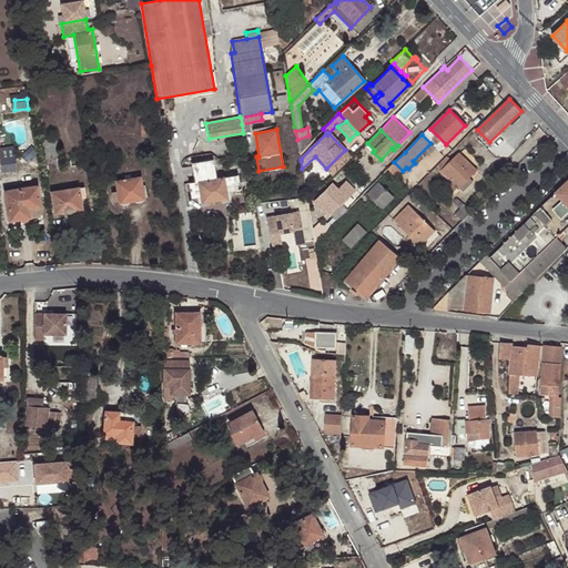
[(351,155),(345,150),(326,169),(333,174),(351,155)]
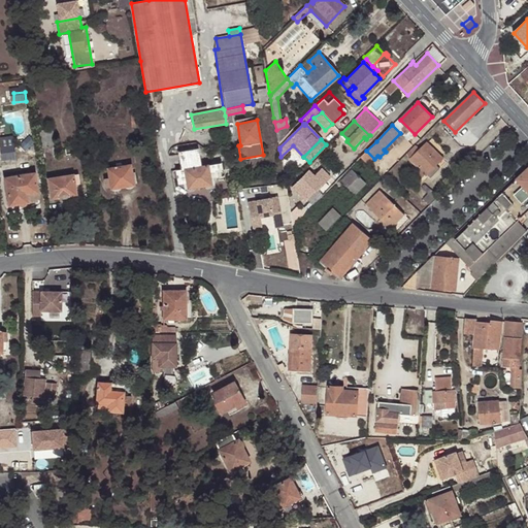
[(10,144),(11,150),(11,151),(14,158),(32,157),(30,141),(10,144)]
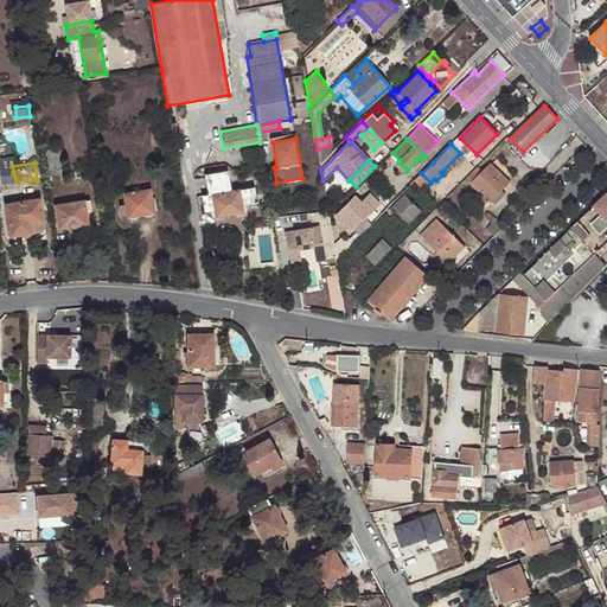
[(484,172),(478,167),(474,171),(468,177),(474,181),(472,184),(479,190),(473,197),(483,206),(490,199),(493,204),(505,193),(500,189),(508,183),(491,165),(484,172)]
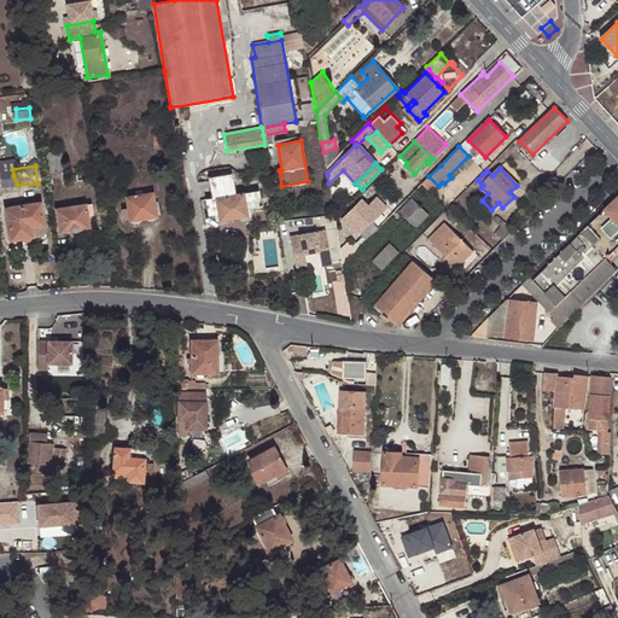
[(483,174),(487,170),(487,169),(476,179),(477,180),(483,174)]
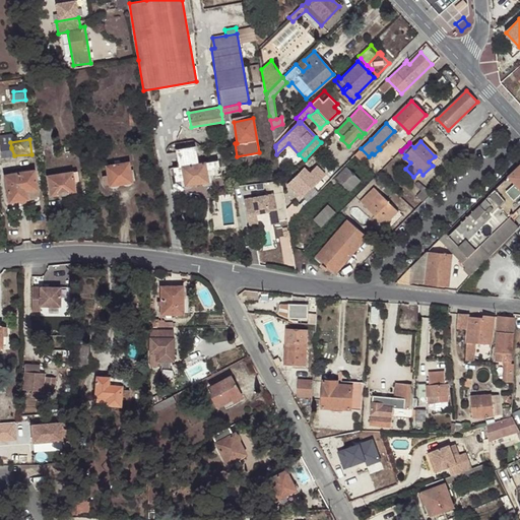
[(198,164),(195,146),(176,150),(179,166),(174,168),(176,181),(183,180),(184,186),(209,181),(207,175),(214,174),(213,168),(217,167),(216,160),(198,164)]
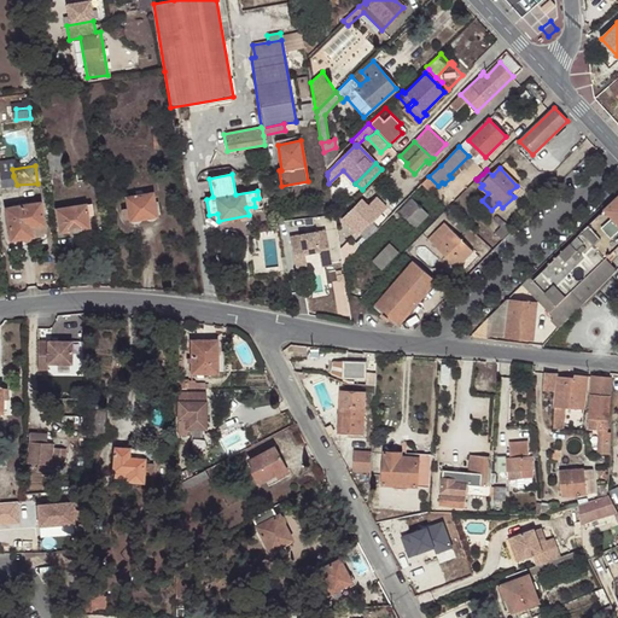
[(429,176),(421,184),(431,193),(438,186),(429,176)]
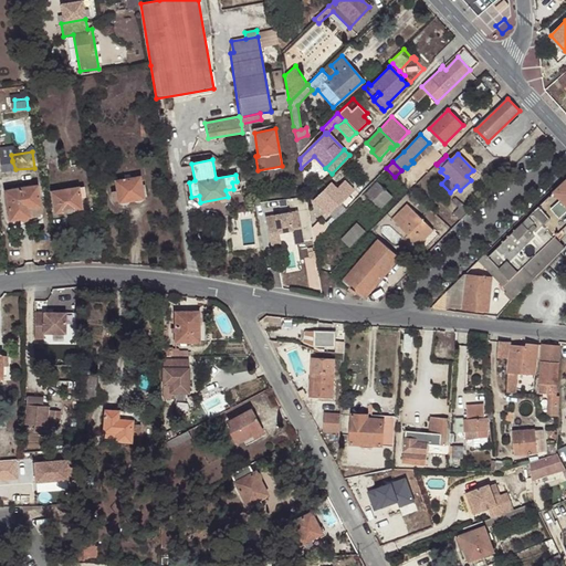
[(144,198),(140,177),(115,181),(117,191),(118,201),(118,202),(144,198)]
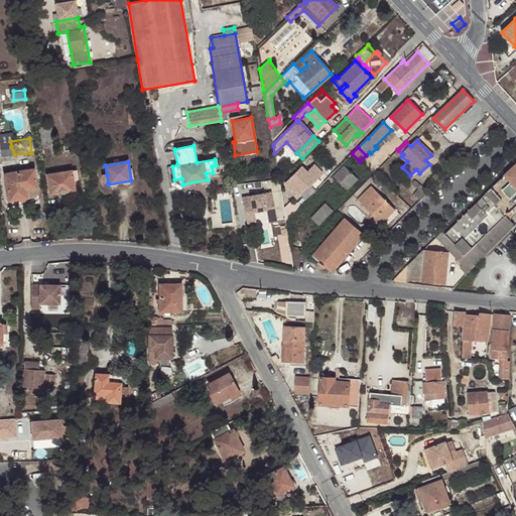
[(309,168),(317,177),(323,172),(314,164),(309,168)]
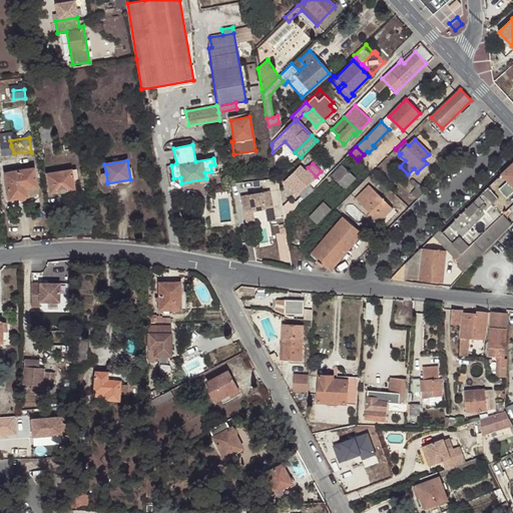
[(512,207),(512,206),(512,205),(512,163),(499,177),(474,201),(495,222),(503,215),(506,218),(512,211),(512,207)]
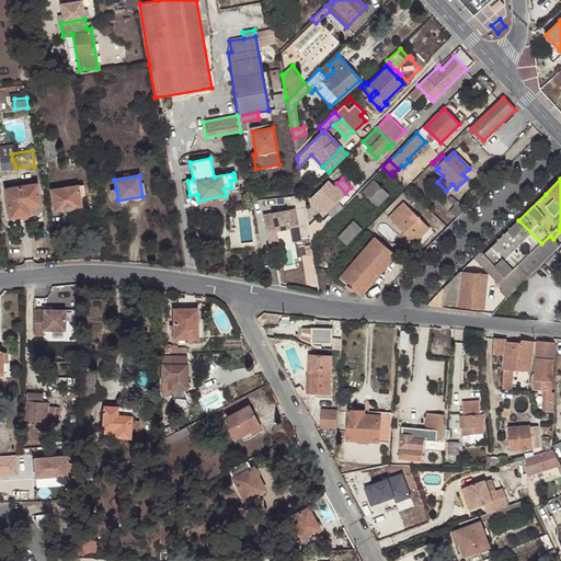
[(378,207),(389,195),(374,180),(363,192),(378,207)]
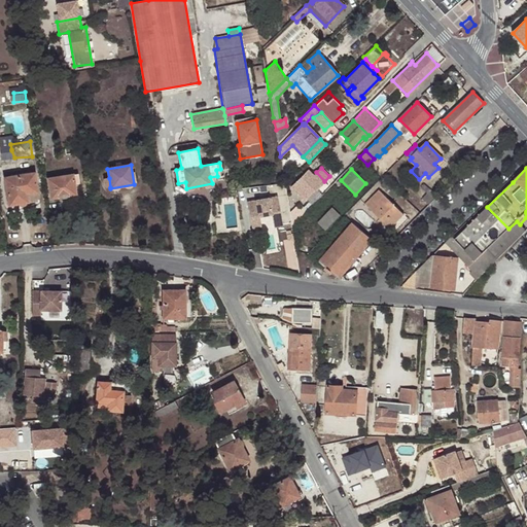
[(320,186),(324,181),(316,172),(313,176),(308,170),(291,187),(304,200),(319,184),(320,186)]
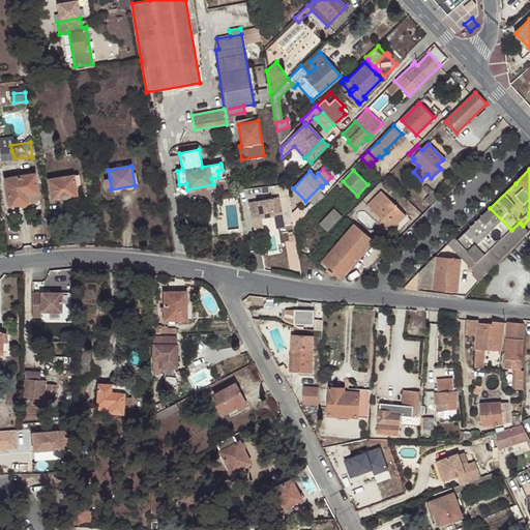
[(39,200),(34,173),(5,178),(9,206),(37,202),(36,200),(39,200)]
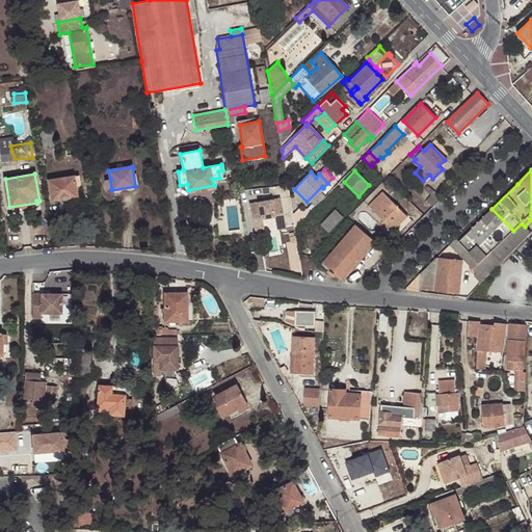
[(74,176),(48,180),(52,201),(78,195),(76,187),(74,176)]
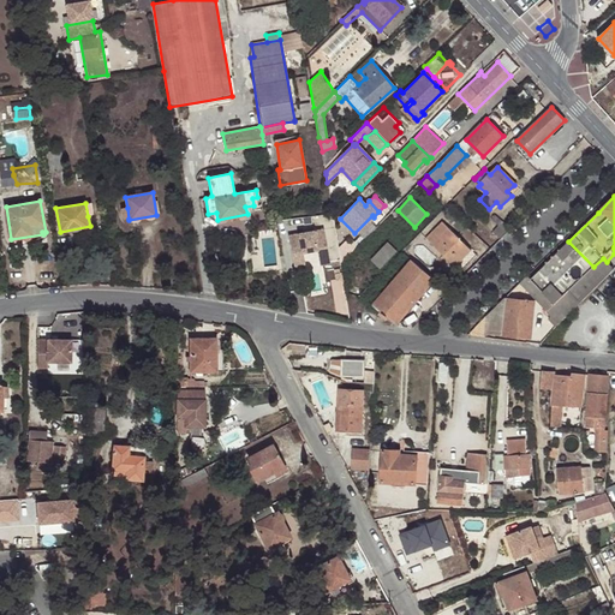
[(455,267),(471,250),(443,222),(427,239),(455,267)]
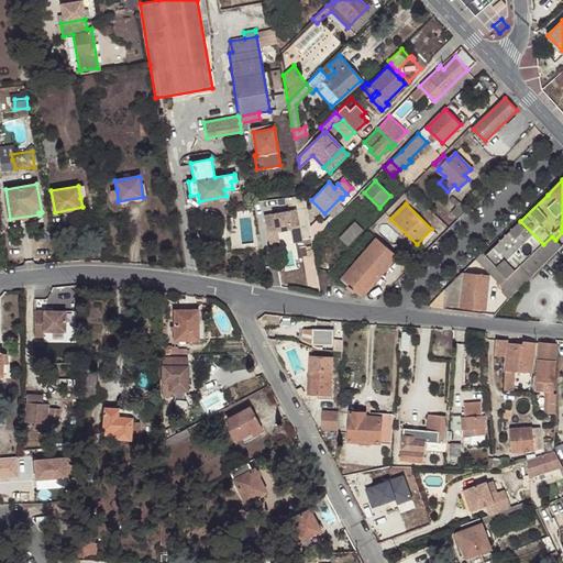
[(262,213),(267,245),(278,244),(275,229),(289,227),(291,242),(301,240),(296,208),(262,213)]
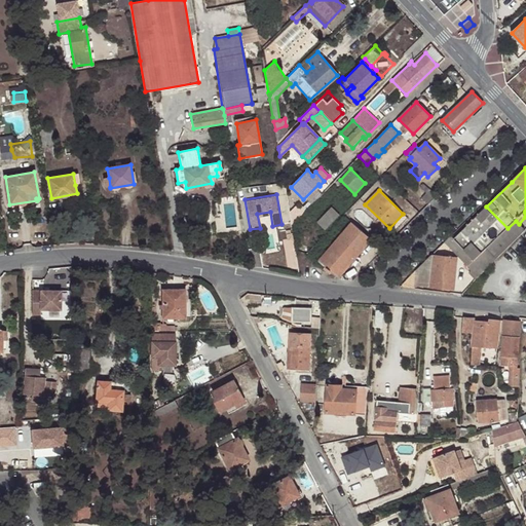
[(336,205),(322,221),(330,229),(344,214),(336,205)]
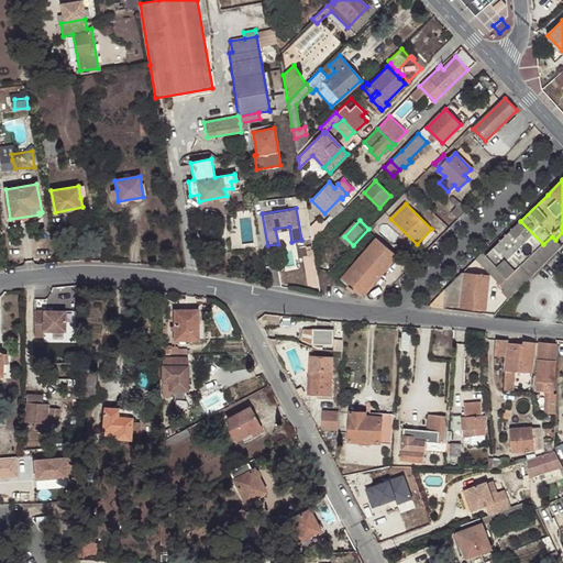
[(541,246),(543,244),(520,221),(520,220),(509,231),(510,231),(497,244),(519,267),(541,246)]
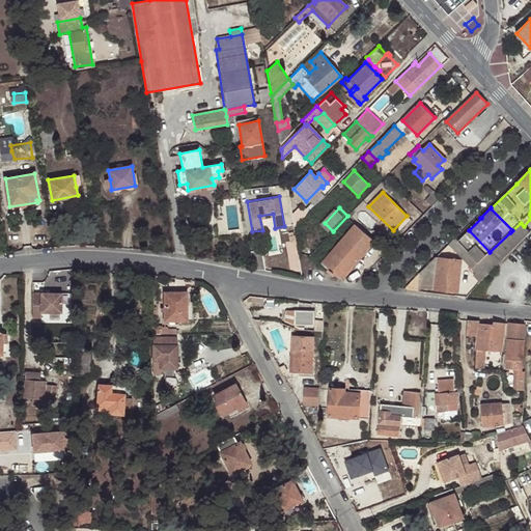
[(411,220),(407,216),(393,230),(397,234),(411,220)]
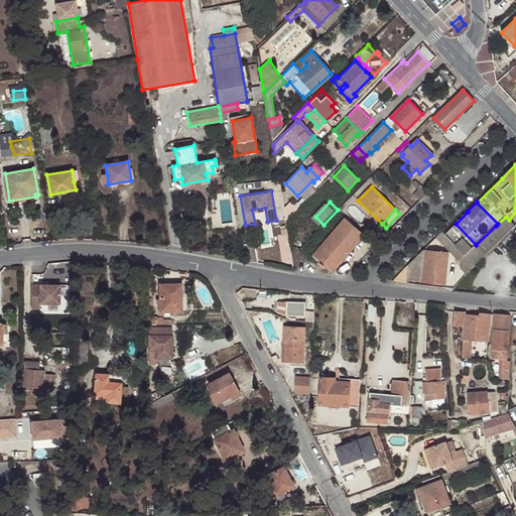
[(515,226),(515,225),(515,213),(509,220),(506,217),(498,224),(496,226),(506,236),(511,231),(515,226)]
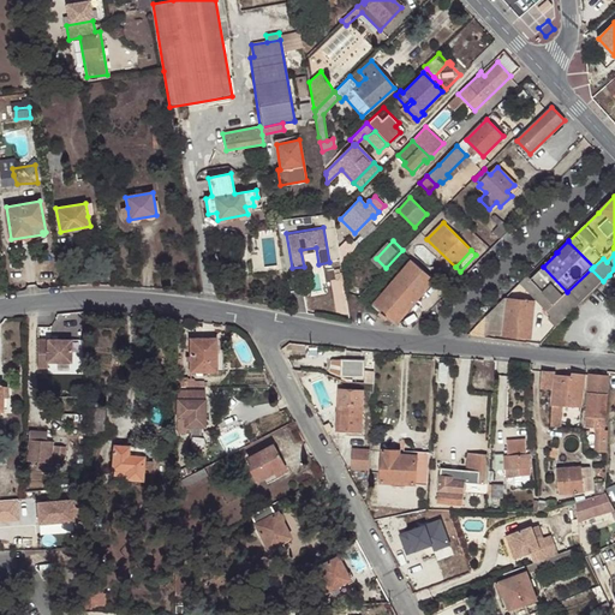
[(378,302),(402,324),(441,282),(441,315),(443,315),(443,279),(418,257),(378,302)]
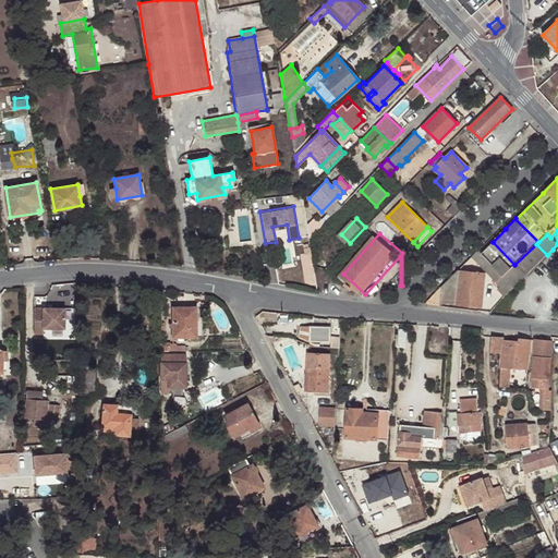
[(500,287),(519,269),(514,265),(493,242),(474,259),(500,287)]
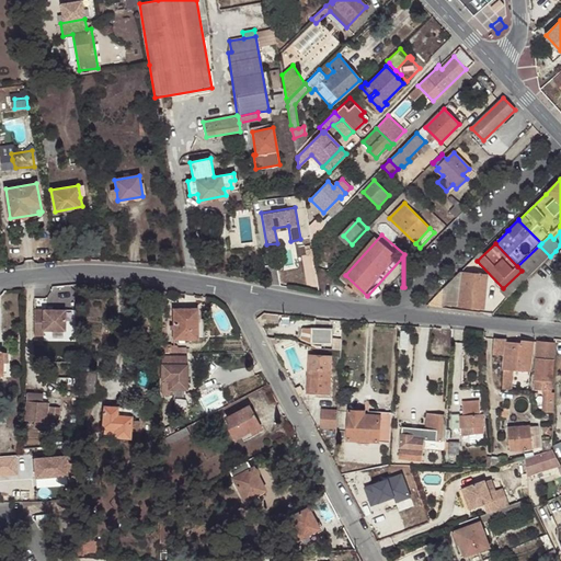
[(528,277),(550,256),(539,245),(517,266),(522,271),(528,277)]
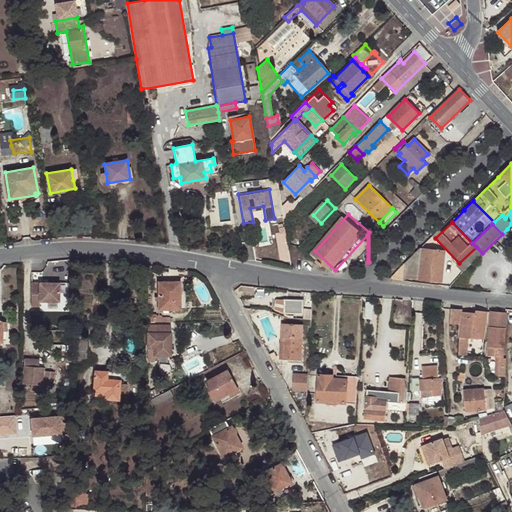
[(420,277),(422,249),(421,247),(413,255),(394,273),(403,274),(404,276),(420,277)]
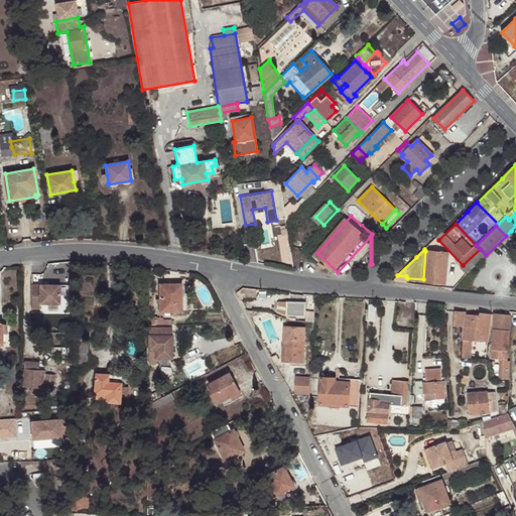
[(463,265),(469,272),(486,255),(480,249),(463,265)]
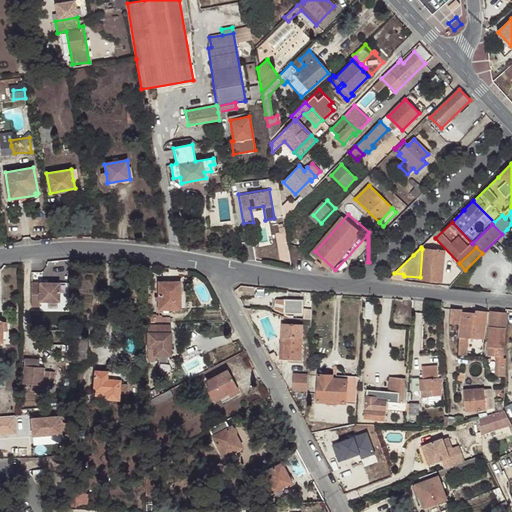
[(420,277),(419,278),(441,280),(444,251),(422,249),(420,277)]
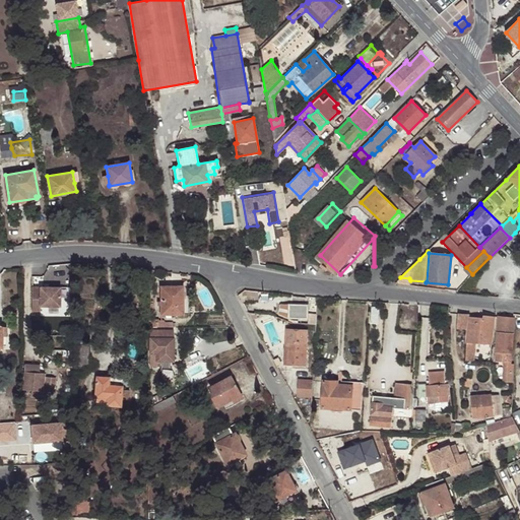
[(184,315),(183,286),(160,287),(160,302),(158,302),(158,307),(160,306),(161,316),(184,315)]
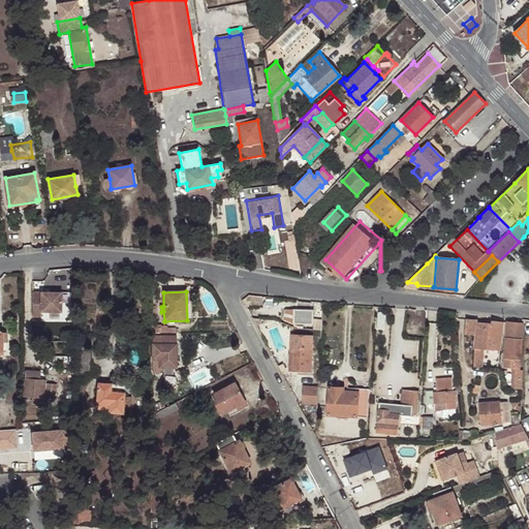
[(61,297),(32,297),(33,321),(41,321),(41,316),(61,316),(61,297)]
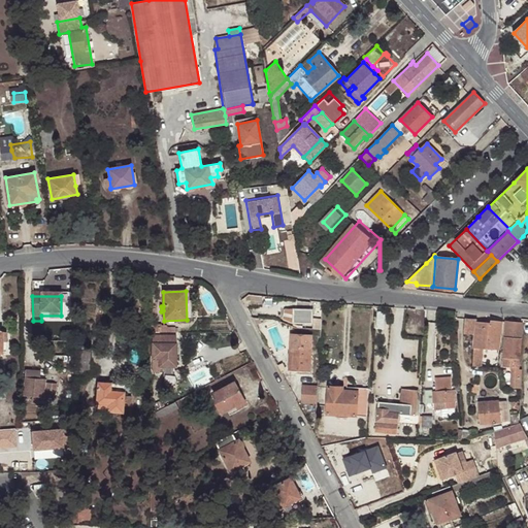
[(311,309),(295,309),(292,309),(291,323),(311,325),(311,309)]
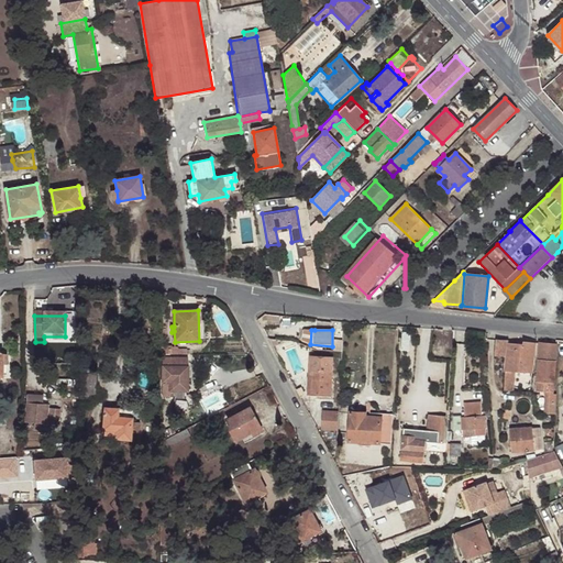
[(507,343),(507,340),(495,339),(494,355),(506,357),(507,343)]
